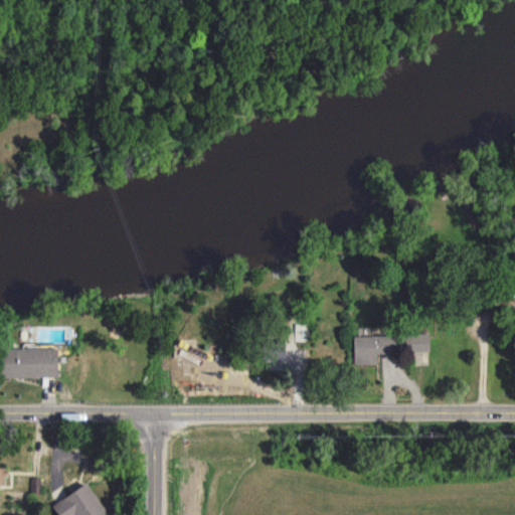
[(309,324),(294,324),(295,340),(309,340),(309,324)]
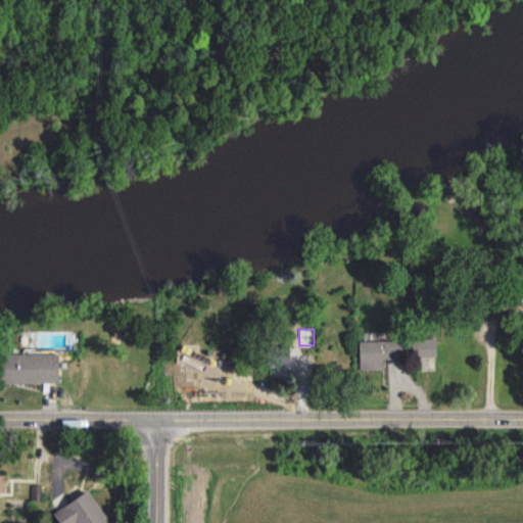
[(412,338),(412,358),(435,357),(435,338),(412,338)]
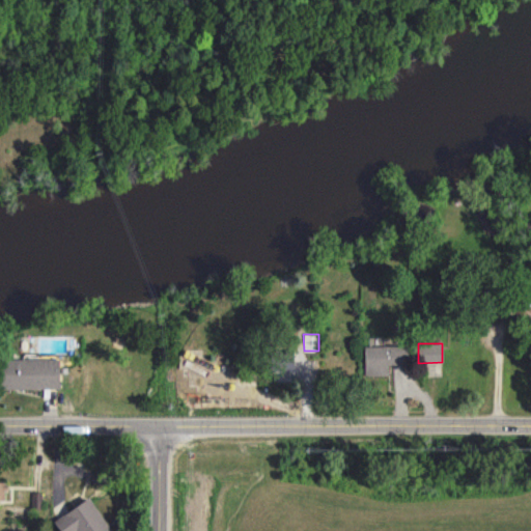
[(408,364),(407,345),(364,346),(364,375),(388,375),(388,364),(408,364)]
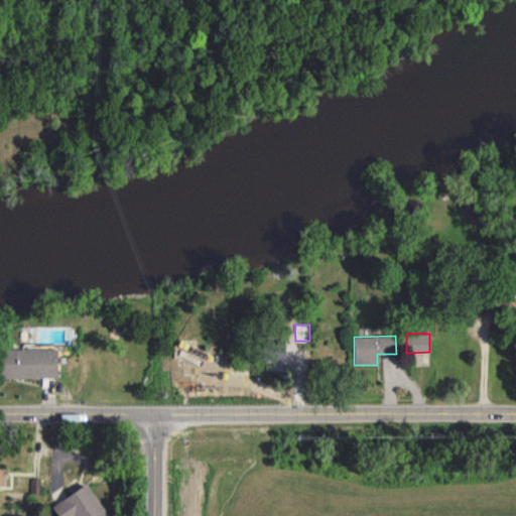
[(284,361),(284,346),(267,345),(267,360),(284,361)]
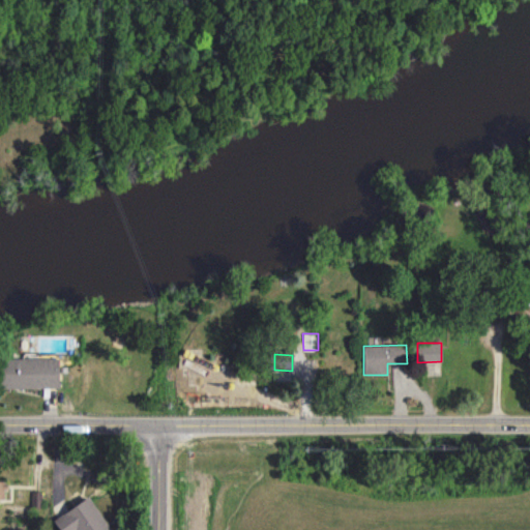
[(58,358),(0,358),(0,388),(59,388),(58,358)]
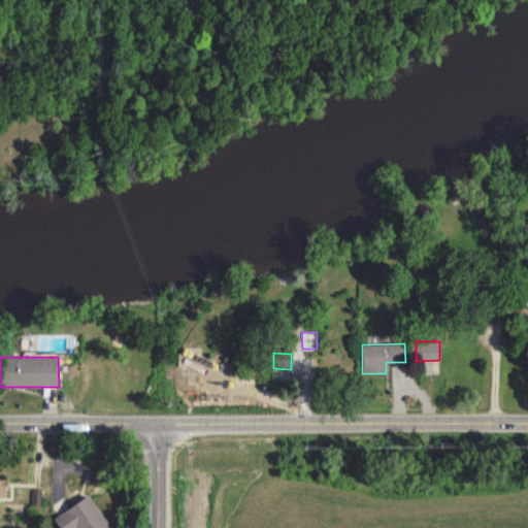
[(110,527),(89,494),(53,518),(59,527),(110,527)]
